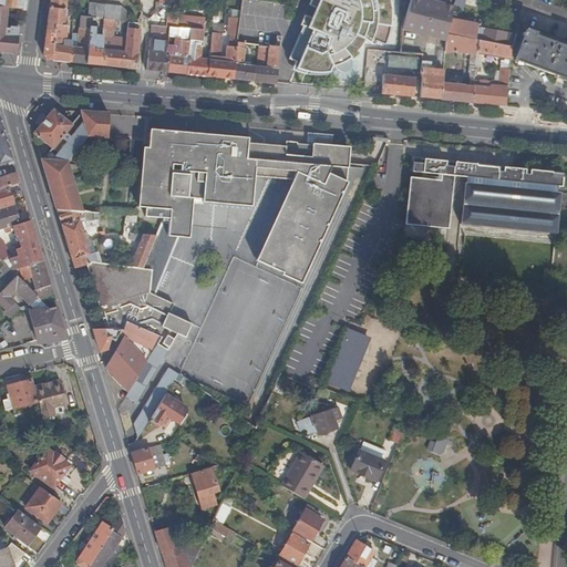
[(0,0),(0,7),(8,9),(22,10),(22,0),(0,0)]
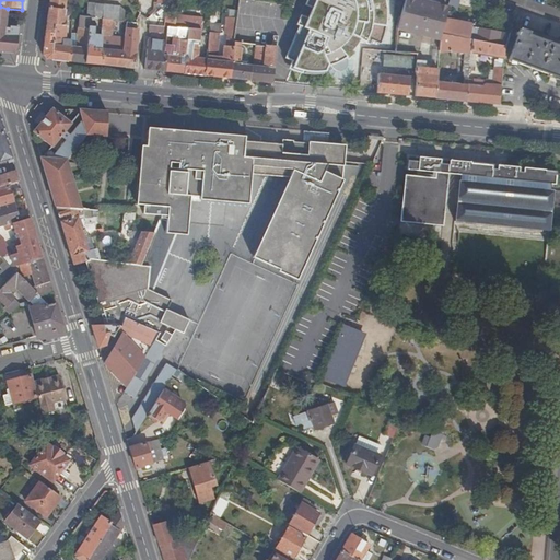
[(49,0),(49,8),(65,10),(66,0),(49,0)]
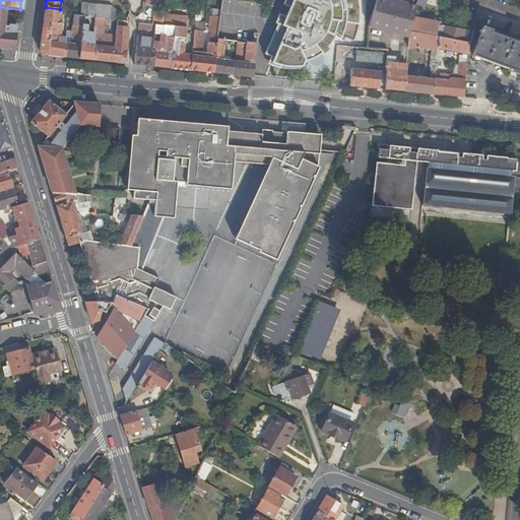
[(284,0),(282,5),(289,8),(285,17),(278,14),(274,23),(276,24),(264,55),(269,57),(266,66),(279,71),(281,65),(283,65),(285,66),(289,66),(294,66),(298,66),(302,65),(303,67),(305,70),(306,71),(308,72),(310,72),(313,73),(315,73),(318,72),(320,71),(322,70),(323,69),(324,68),(326,66),(327,62),(327,59),(327,57),(326,54),(327,53),(331,50),(328,48),(332,43),(335,38),(340,41),(344,34),(345,27),(346,22),(360,24),(360,15),(358,0),(284,0)]
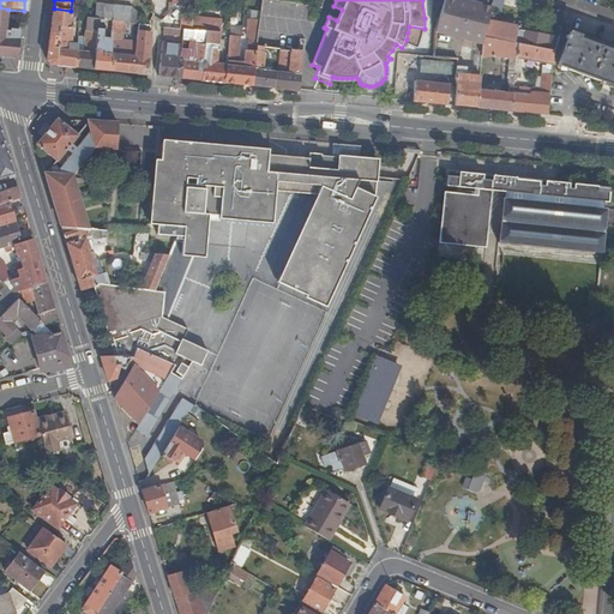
[(445,0),(443,0),(438,18),(435,28),(435,31),(463,38),(468,19),(459,16),(463,5),(445,0)]
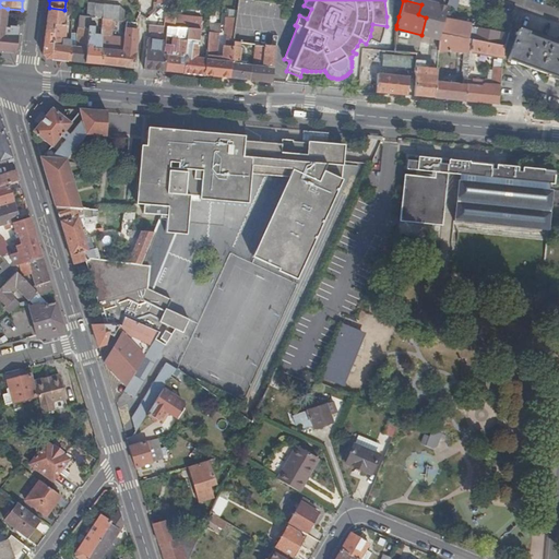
[(447,8),(418,0),(405,0),(421,4),(418,14),(426,18),(421,35),(440,40),(440,34),(439,33),(443,20),(443,19),(447,8)]
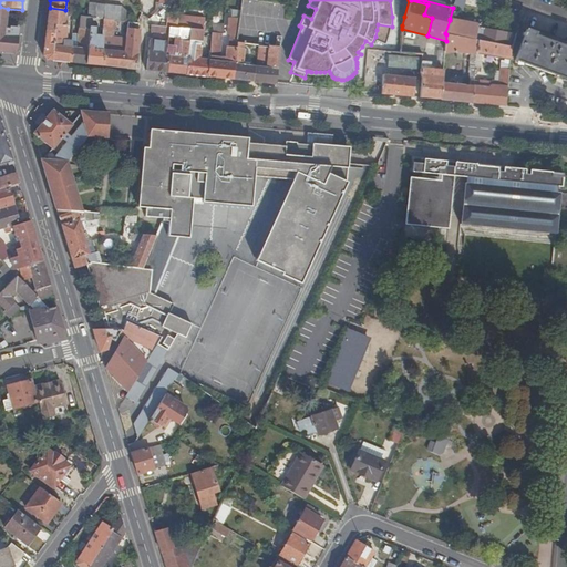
[(464,0),(454,0),(453,8),(463,10),(464,0)]
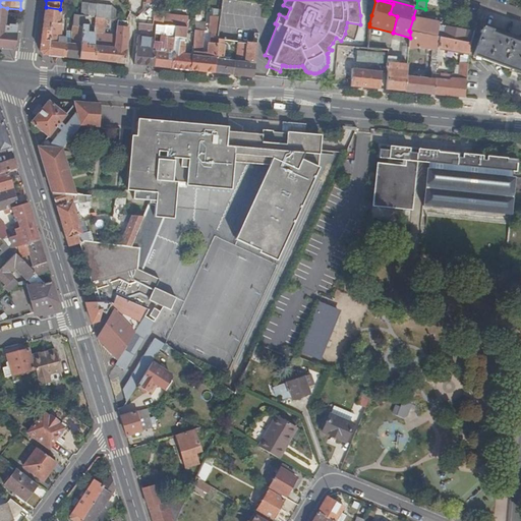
[(107,19),(118,21),(118,12),(112,6),(81,3),(80,16),(83,16),(96,18),(105,19),(107,19)]
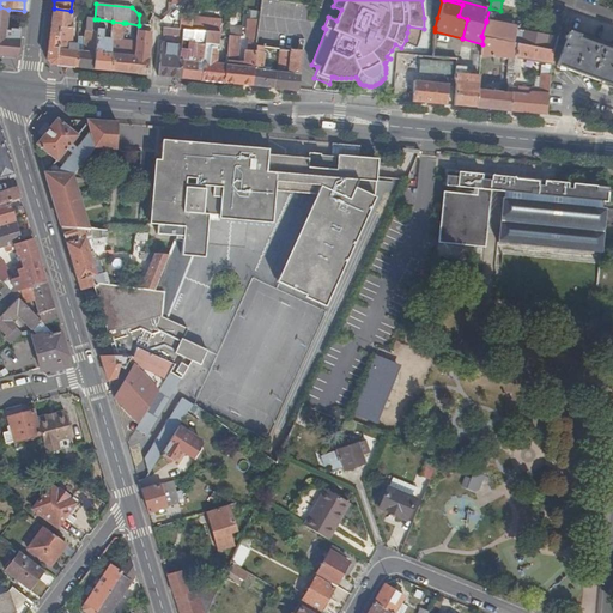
[(0,55),(2,56),(14,58),(17,56),(20,29),(6,28),(8,10),(0,7),(0,55)]
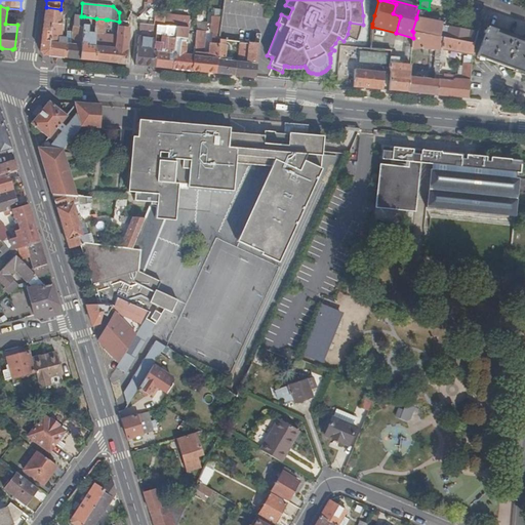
[(43,55),(66,57),(68,44),(67,44),(67,38),(62,38),(62,24),(61,24),(62,17),(59,17),(59,12),(61,9),(46,7),(40,51),(43,55)]
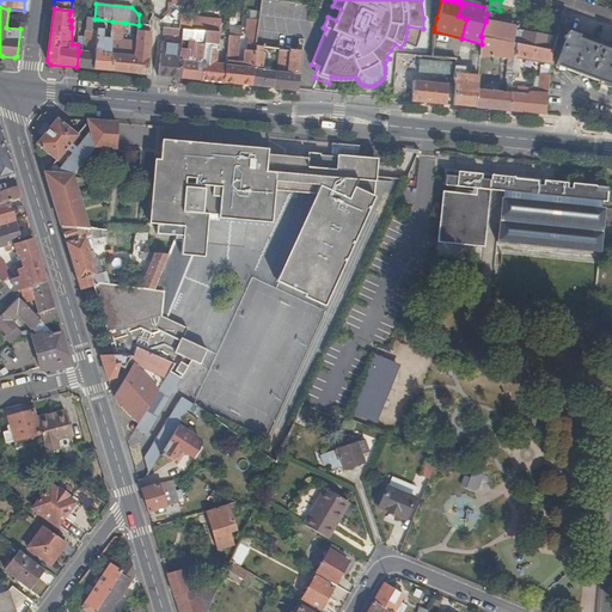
[(77,67),(93,69),(96,51),(97,31),(87,31),(87,18),(81,17),(79,17),(78,32),(85,32),(84,46),(78,44),(78,51),(79,51),(77,67)]
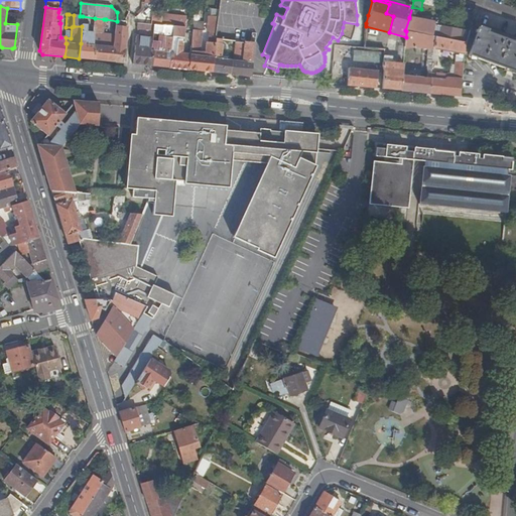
[(435,23),(435,25),(461,30),(469,31),(471,24),(474,17),(466,14),(464,22),(463,24),(436,20),(435,23)]
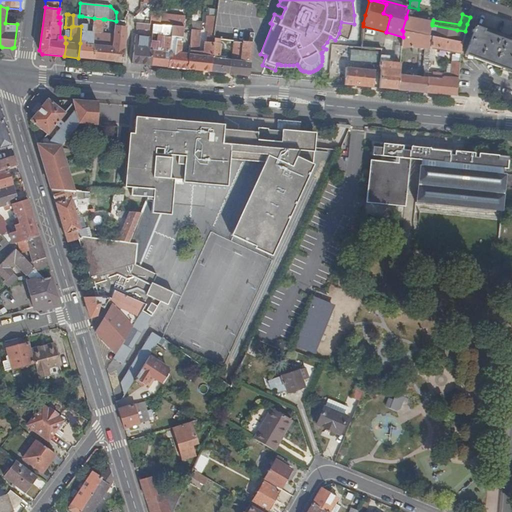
[(82,16),(79,16),(73,15),(73,26),(81,26),(81,25),(82,16)]
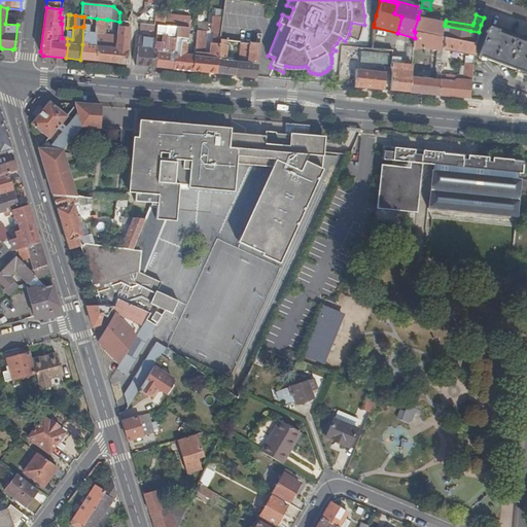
[(173,70),(192,72),(195,45),(189,45),(188,50),(186,50),(189,21),(170,19),(170,16),(166,16),(165,20),(164,26),(168,26),(177,27),(173,70)]
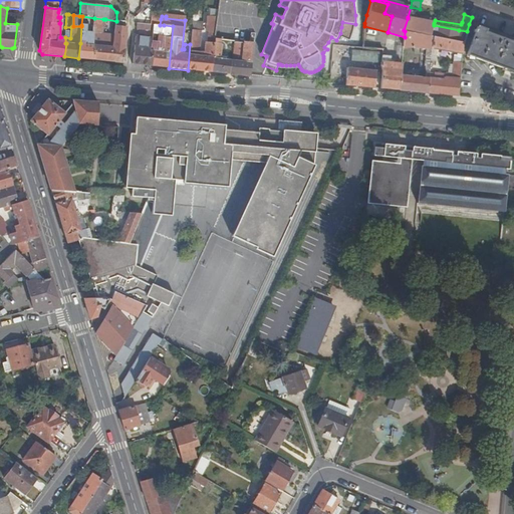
[(188,70),(211,72),(215,38),(217,25),(217,18),(208,17),(207,32),(211,33),(210,43),(206,42),(206,53),(202,53),(202,56),(199,56),(201,32),(191,31),(190,44),(188,70)]
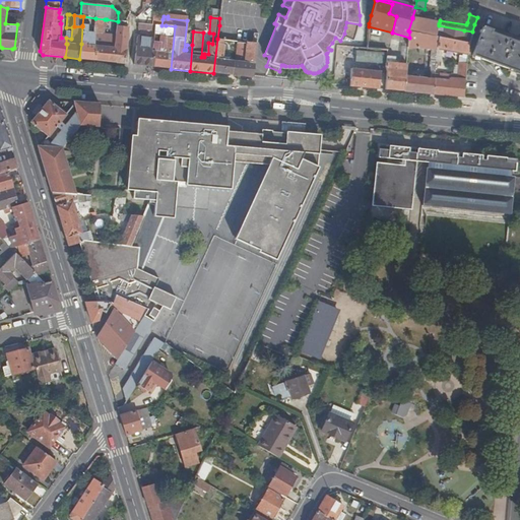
[(409,31),(436,37),(439,25),(439,23),(433,21),(423,19),(412,17),(412,18),(408,30),(409,31)]
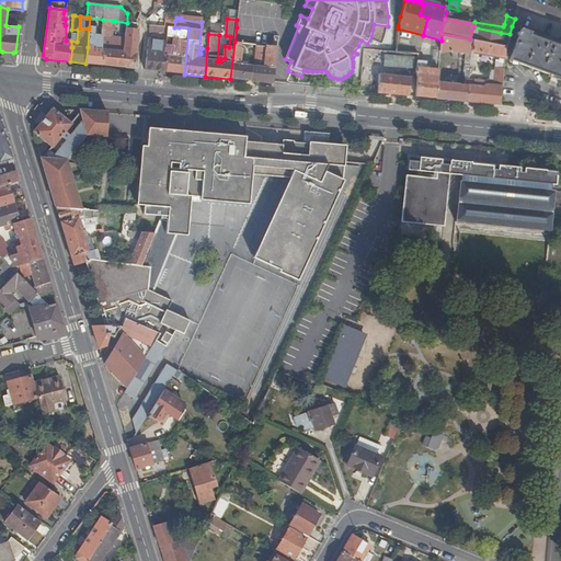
[(113,30),(113,21),(103,20),(102,30),(113,30)]
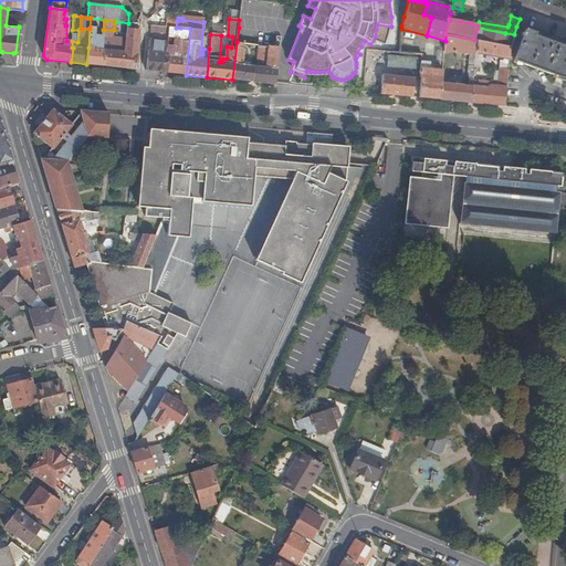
[(127,31),(128,23),(116,21),(116,31),(127,31)]
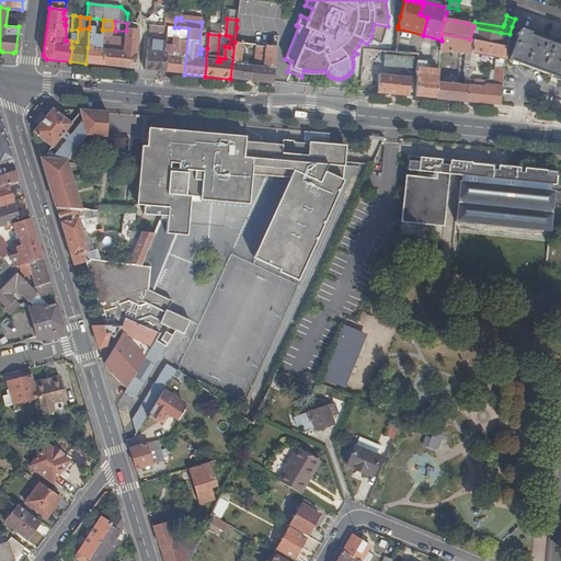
[(125,68),(135,69),(137,42),(137,36),(137,24),(127,23),(126,31),(123,52),(123,53),(127,53),(125,68)]
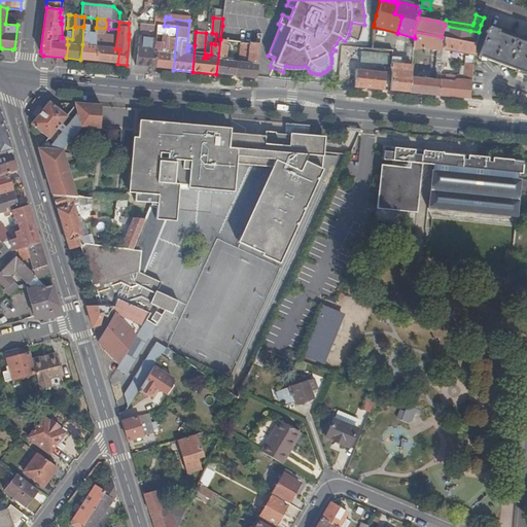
[(80,60),(94,61),(95,46),(96,34),(89,33),(89,26),(83,26),(83,27),(82,44),(80,60)]
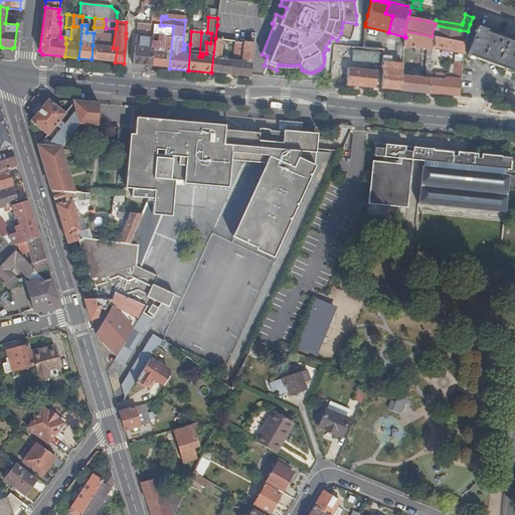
[(152,66),(169,68),(173,26),(164,25),(164,32),(166,33),(164,52),(154,51),(152,66)]
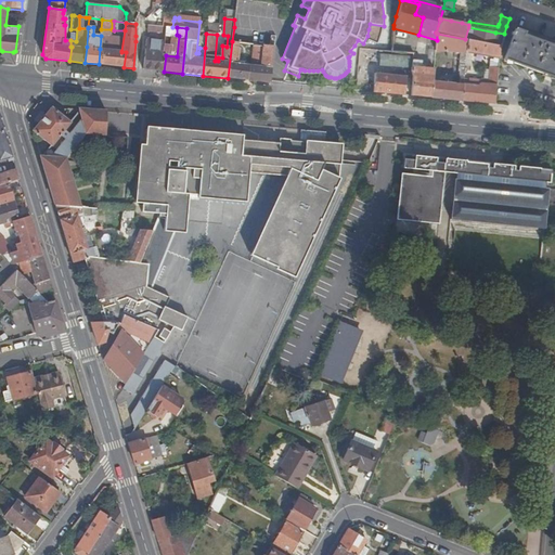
[(495,33),(468,27),(465,39),(468,39),(500,46),(501,46),(504,34),(495,33)]
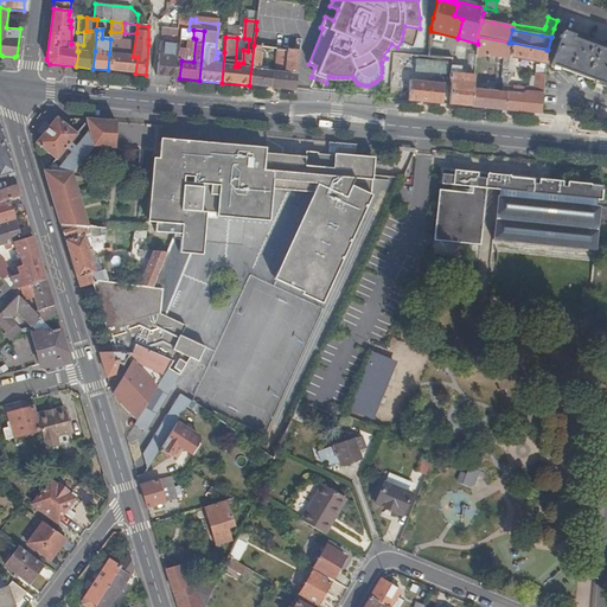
[(606,48),(605,50),(573,38),(574,36),(564,32),(563,36),(561,34),(560,38),(561,39),(551,65),(594,81),(593,83),(606,88),(606,48)]
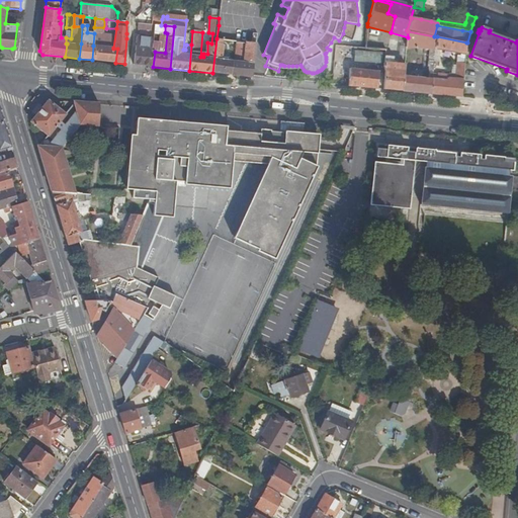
[(434,36),(408,31),(408,37),(407,48),(421,49),(429,49),(428,67),(429,67),(429,70),(433,70),(434,63),(435,52),(435,49),(436,48),(437,36),(434,36)]
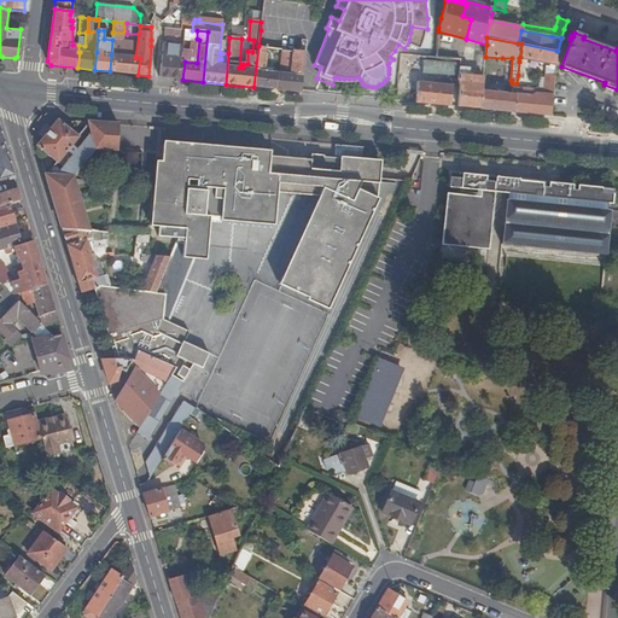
[(557,51),(522,44),(520,57),(555,63),(557,51)]
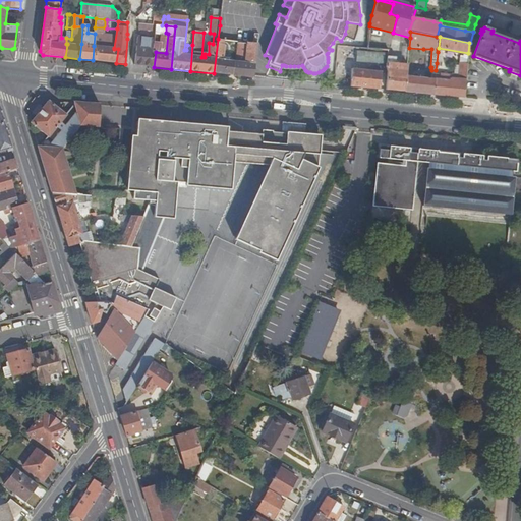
[(134,65),(154,67),(156,52),(155,52),(152,52),(152,48),(153,43),(153,40),(137,38),(134,65)]
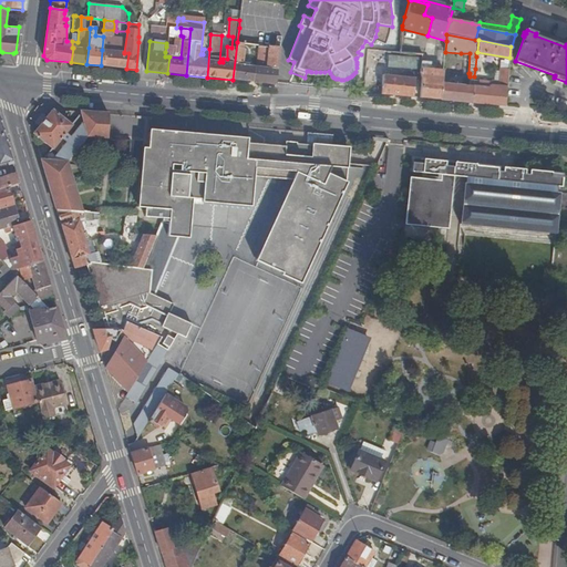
[(233,80),(254,82),(256,66),(246,65),(246,63),(244,63),(245,50),(243,48),(243,43),(237,42),(233,80)]
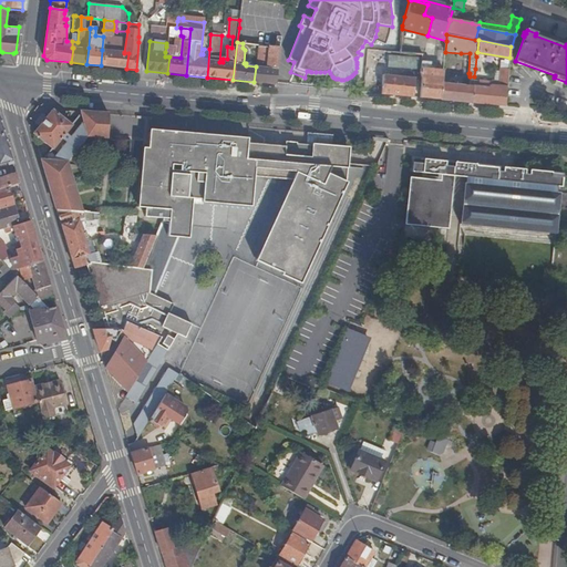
[(275,84),(280,48),(276,48),(261,45),(261,49),(268,50),(266,68),(256,66),(254,82),(275,84)]
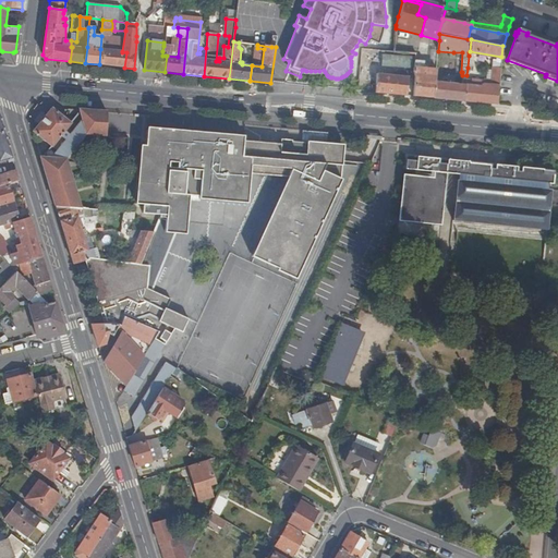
[(99,64),(124,68),(126,52),(122,52),(122,51),(100,49),(99,64)]
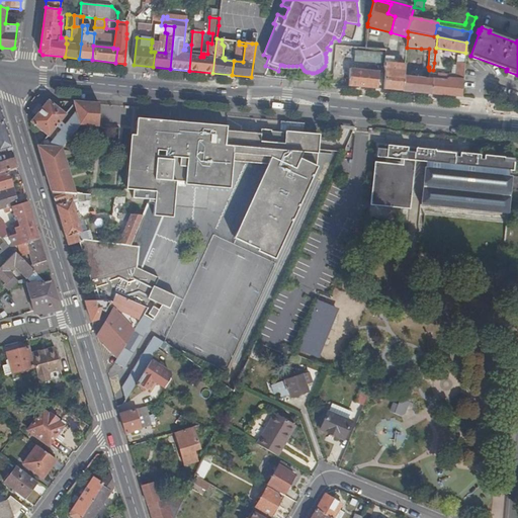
[(404,76),(405,65),(394,64),(394,58),(385,57),(383,67),(384,72),(383,89),(403,91),(404,76)]
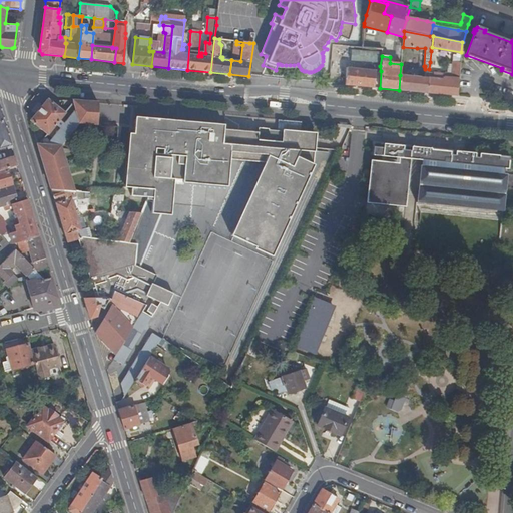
[(341,78),(340,85),(374,88),(376,66),(367,65),(367,69),(346,68),(346,78),(341,78)]
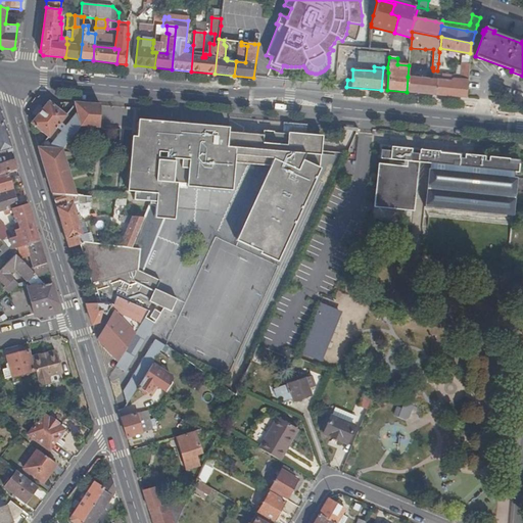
[(436,80),(435,95),(466,98),(468,72),(454,69),(453,82),(449,81),(449,79),(442,78),(442,81),(436,80)]
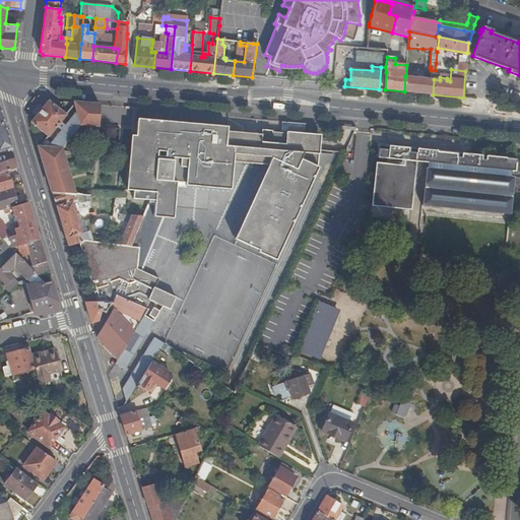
[(405,76),(404,91),(433,94),(434,79),(435,73),(431,73),(430,79),(405,76)]
